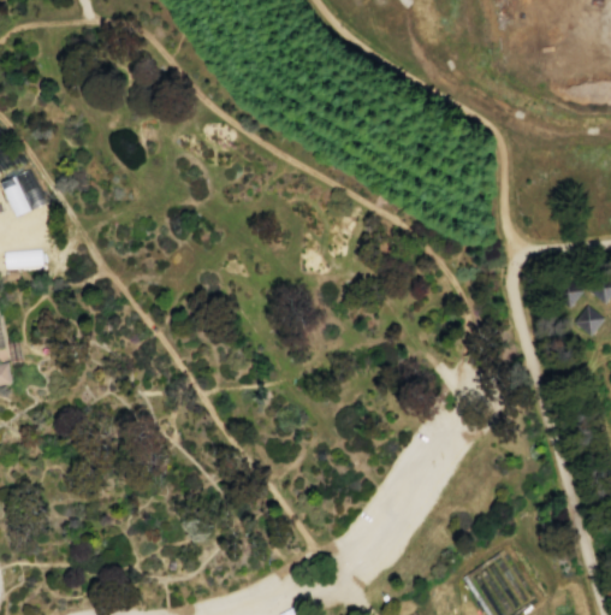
[(604,0),(610,0),(610,28),(600,27),(604,0)]
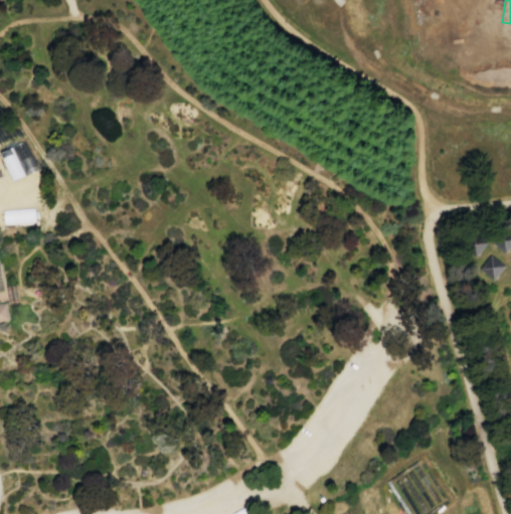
[(7,224),(38,223),(37,209),(6,210),(7,224)]
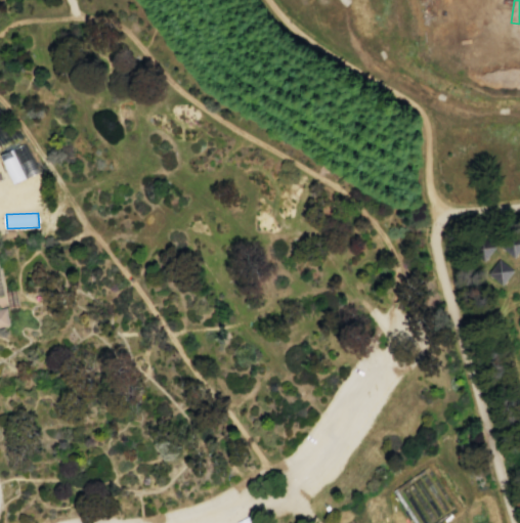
[(517,259),(519,256),(519,235),(515,232),(503,248),(517,259)]
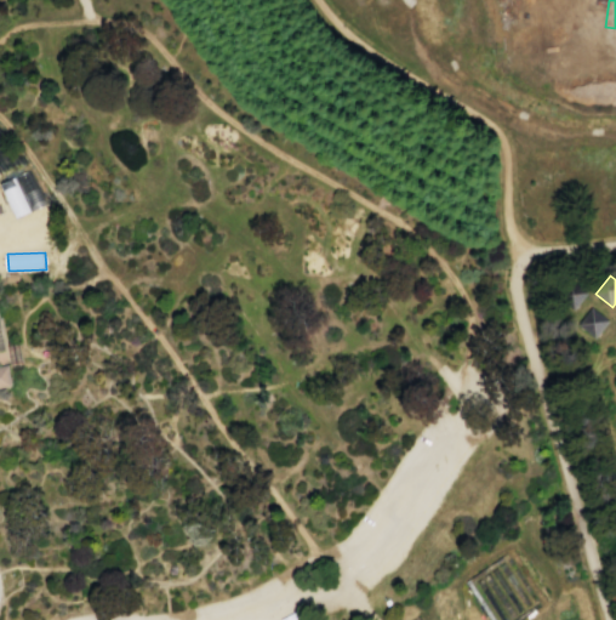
[(576,312),(591,294),(574,282),(560,300),(576,312)]
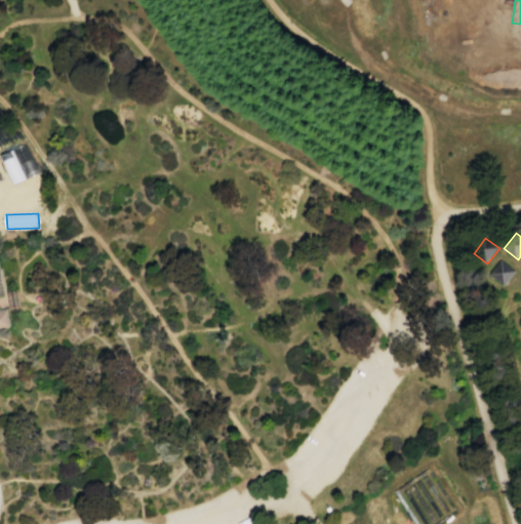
[(506,287),(517,272),(504,260),(491,276),(506,287)]
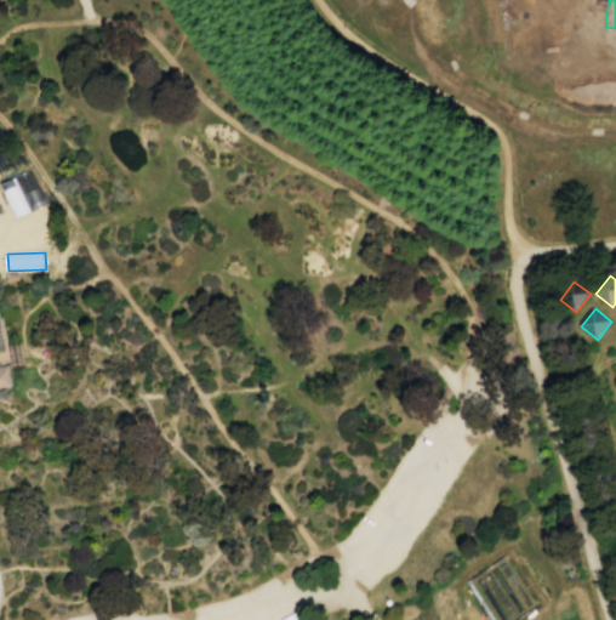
[(0,368),(10,367),(13,387),(0,390),(0,368)]
